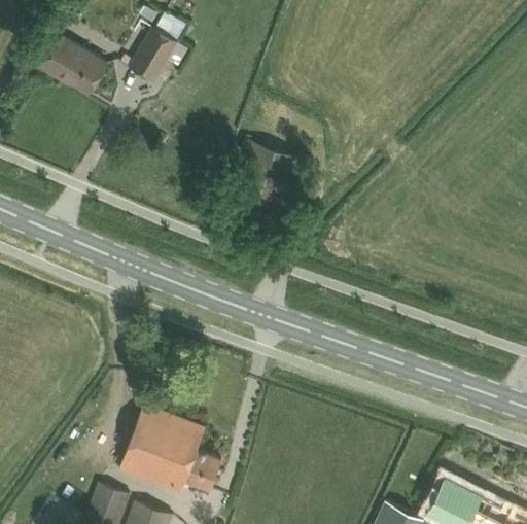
[(148,20),(161,28),(169,13),(156,5),(148,20)]
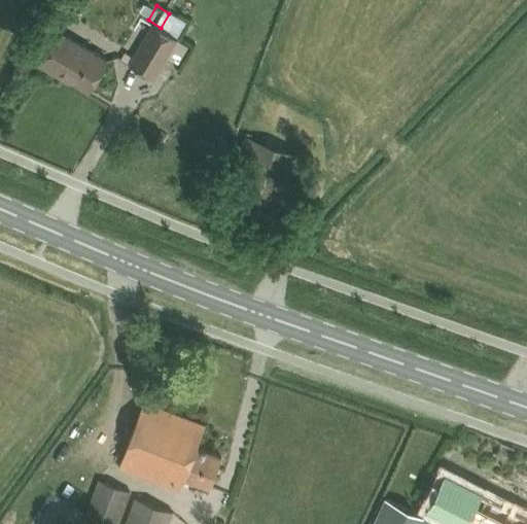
[(152,27),(130,66),(154,80),(178,40),(153,27),(152,27)]
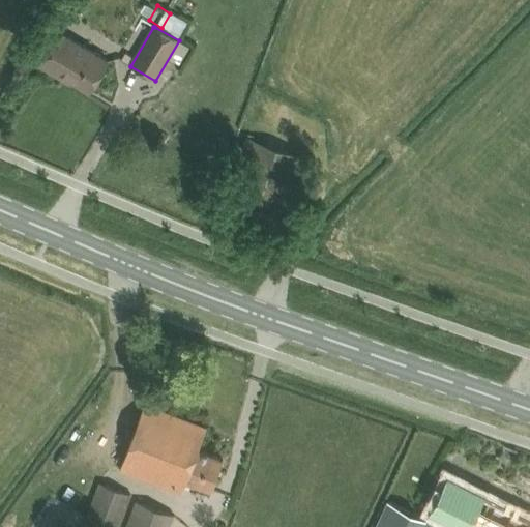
[(90,93),(101,76),(109,63),(58,33),(39,66),(58,78),(60,76),(90,93)]
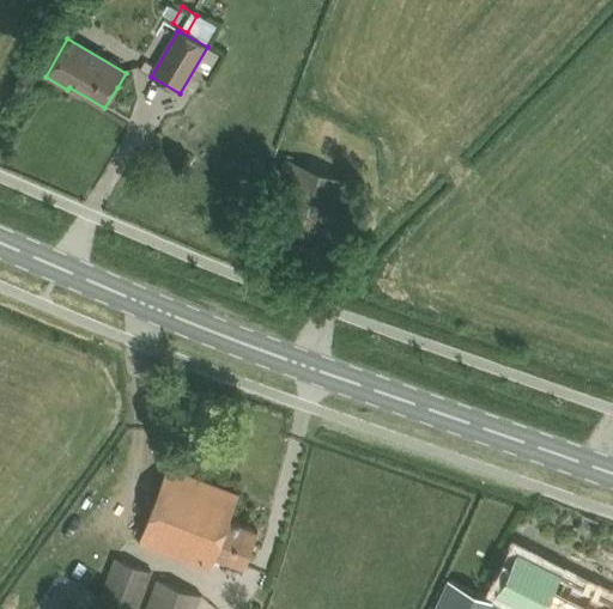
[(141,71),(151,77),(156,68),(146,62),(141,71)]
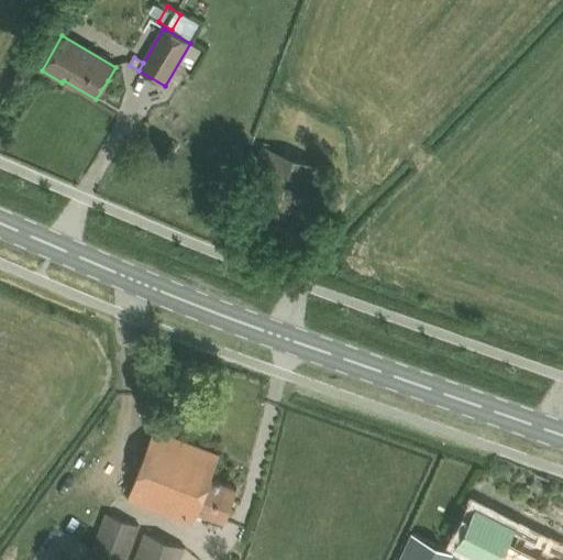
[(255,146),(227,229),(234,231),(299,254),(306,232),(328,172),(263,150),(255,146)]
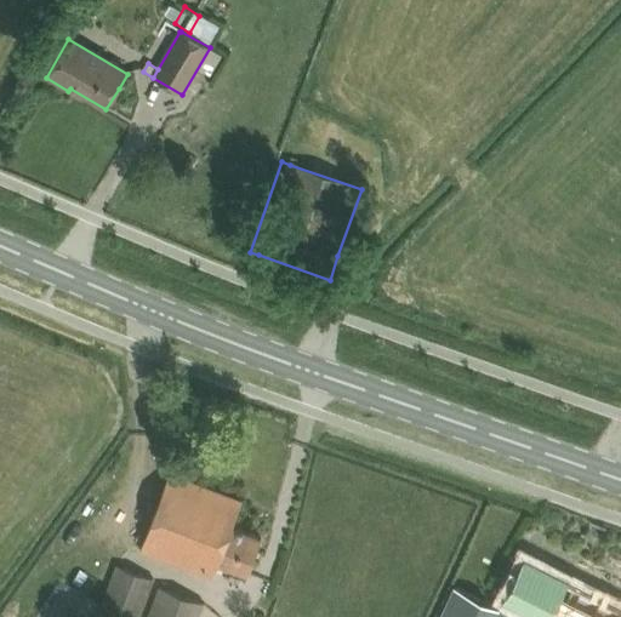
[(248,576),(252,563),(261,540),(233,530),(243,503),(170,475),(141,552),(214,580),(218,565),(248,576)]
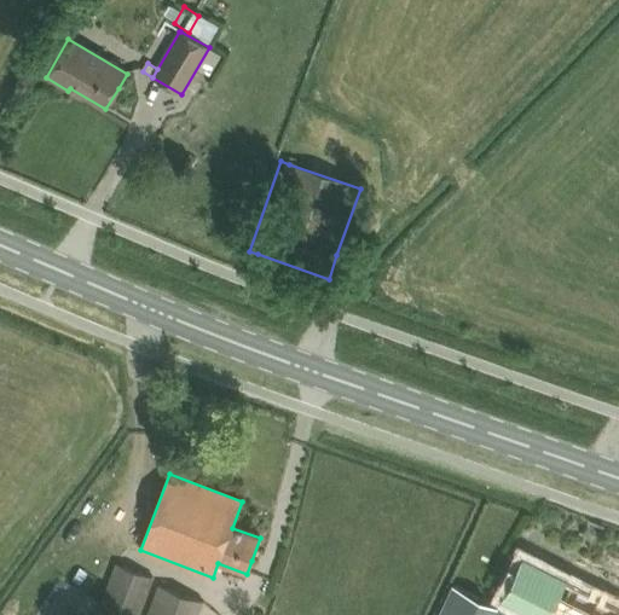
[(617,614),(618,610),(618,607),(522,560),(513,581),(501,602),(526,614),(617,614)]
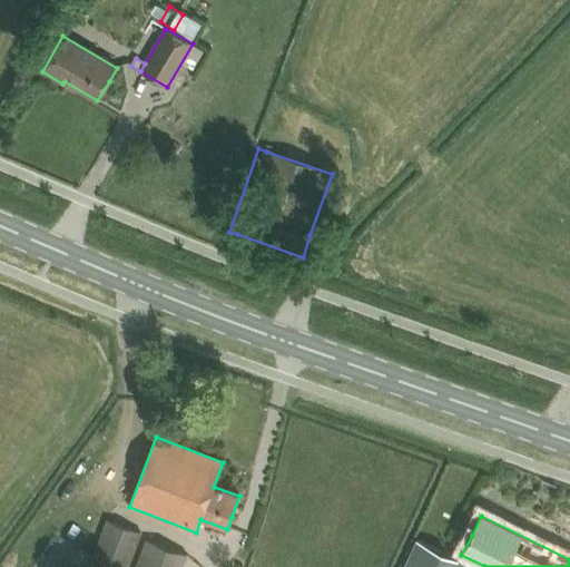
[(107,521),(89,566),(131,566),(143,535),(107,521)]
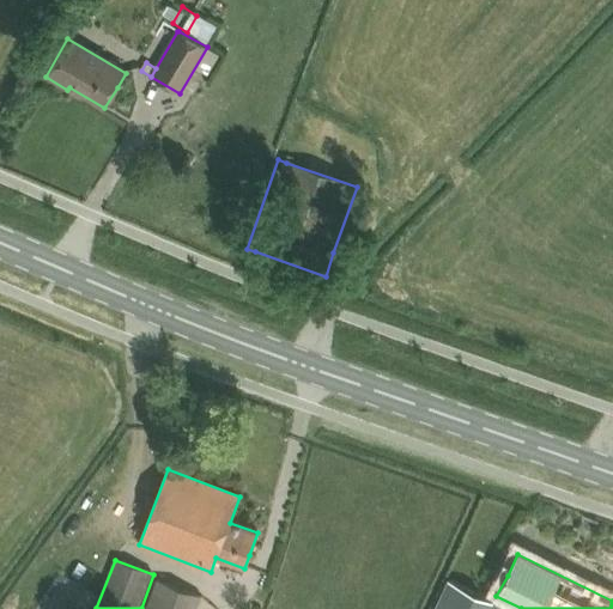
[(448,580),(435,608),(490,608),(493,601),(448,580)]
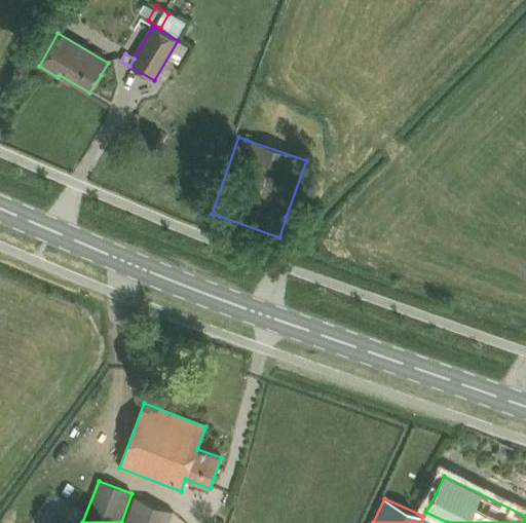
[(135,499),(125,522),(168,522),(174,513),(135,499)]
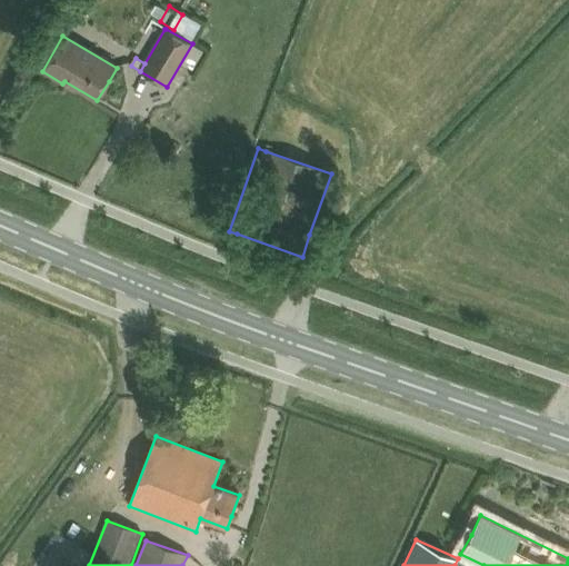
All buildings are outlined.
